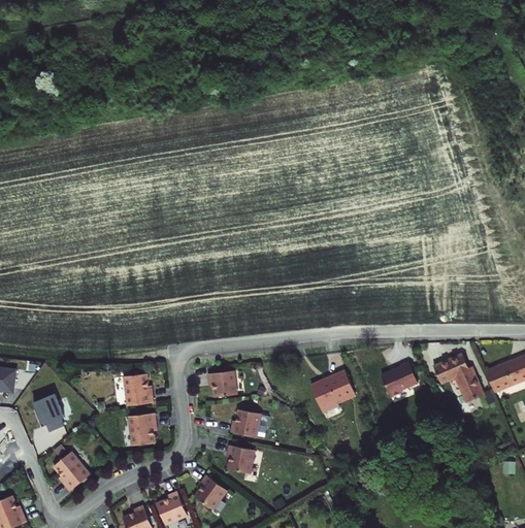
[(524,347),(482,366),(491,389),(524,373),(524,376),(524,347)]
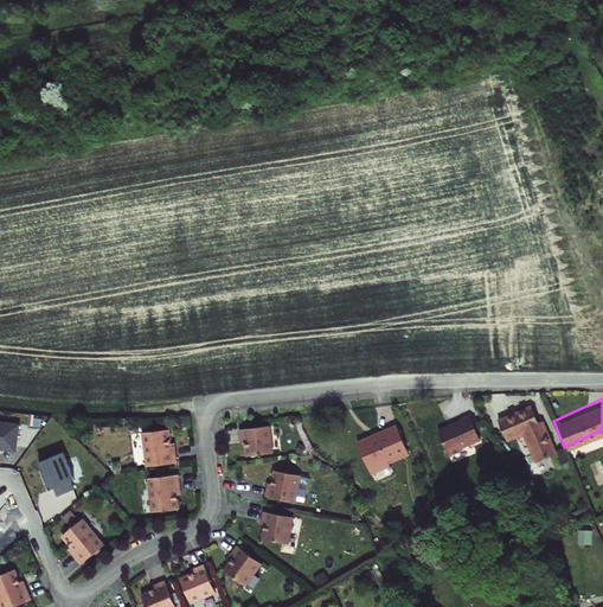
[(526,401),(493,416),(504,438),(518,430),(531,459),(553,449),(543,426),(538,428),(533,417),(526,401)]
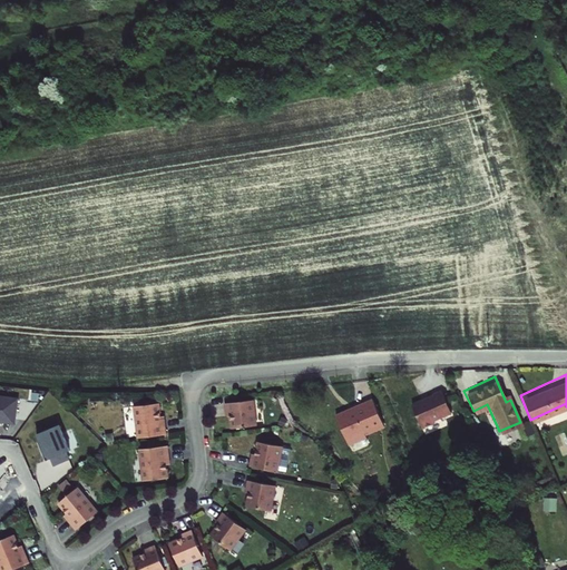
[(429,394),(408,404),(419,428),(431,422),(430,420),(448,411),(438,390),(429,393),(429,394)]
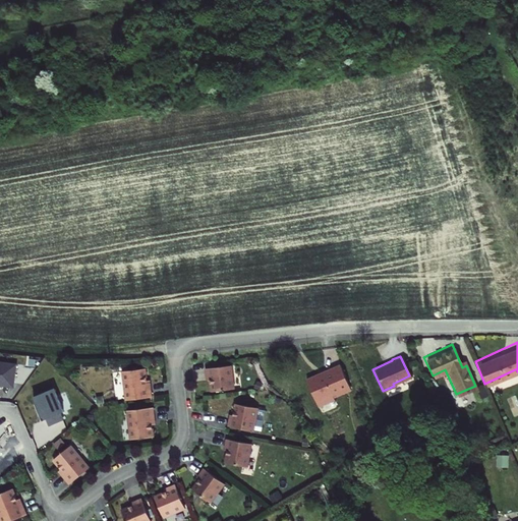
[(14,363),(0,361),(0,387),(11,389),(14,363)]
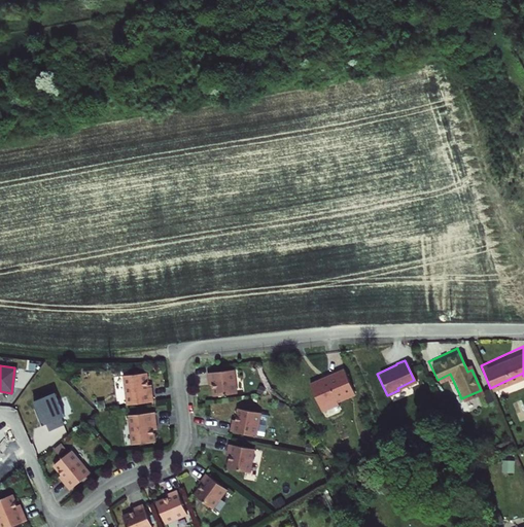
[(353,395),(340,369),(306,385),(319,413),(353,395)]
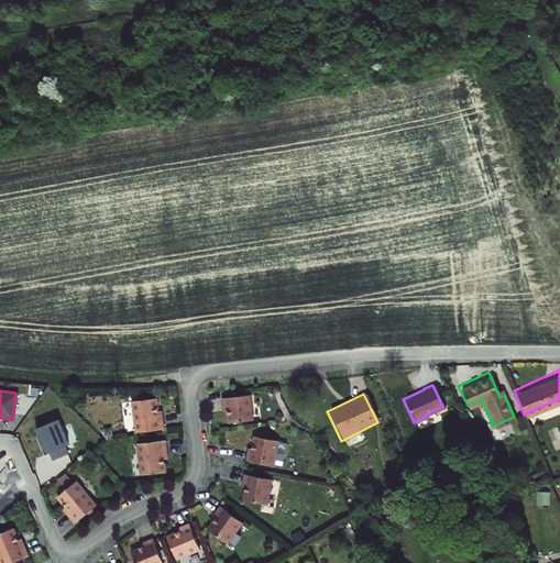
[(250,395),(222,398),(223,407),(227,407),(229,423),(253,421),(250,395)]
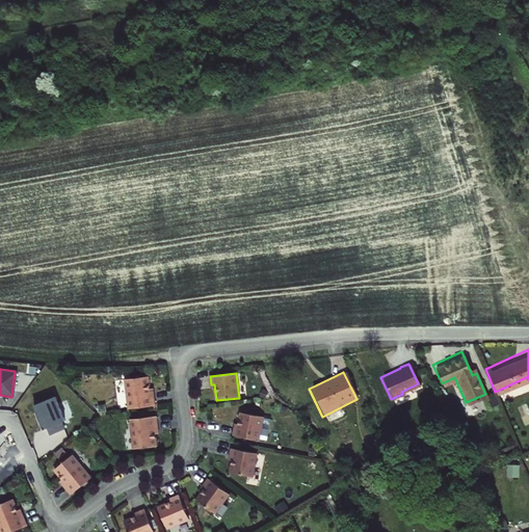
[(148,377),(125,379),(128,409),(155,406),(153,392),(150,393),(148,377)]
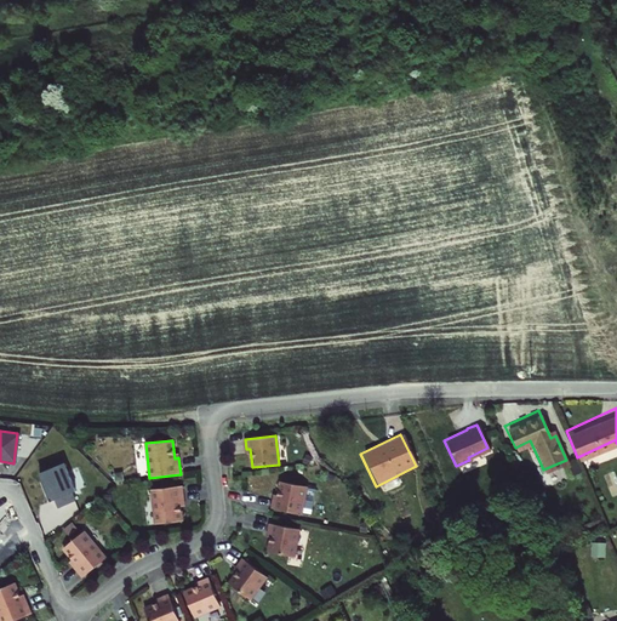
[(61,463),(35,473),(47,501),(52,499),(56,508),(73,501),(69,491),(72,490),(61,463)]
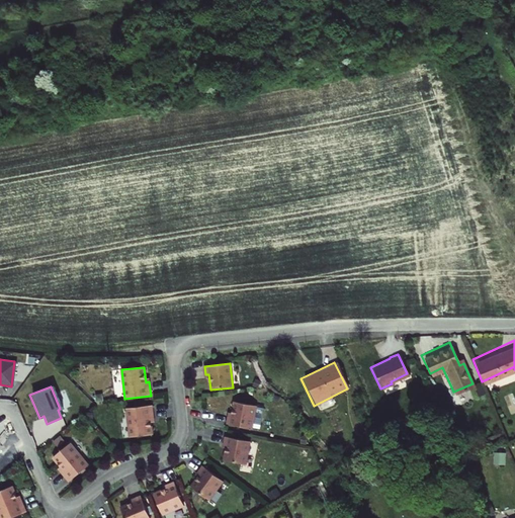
[(228,416),(227,424),(252,429),(257,406),(235,402),(232,417),(228,416)]
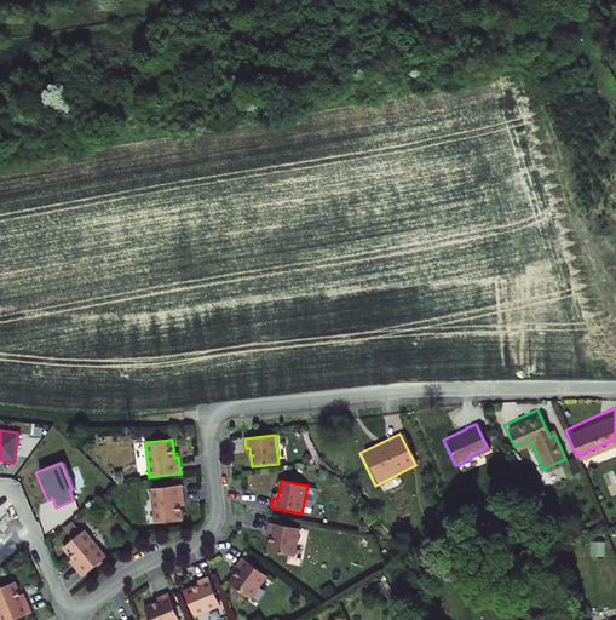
[(182,486),(151,489),(155,524),(182,521),(179,503),(184,501),(182,486)]
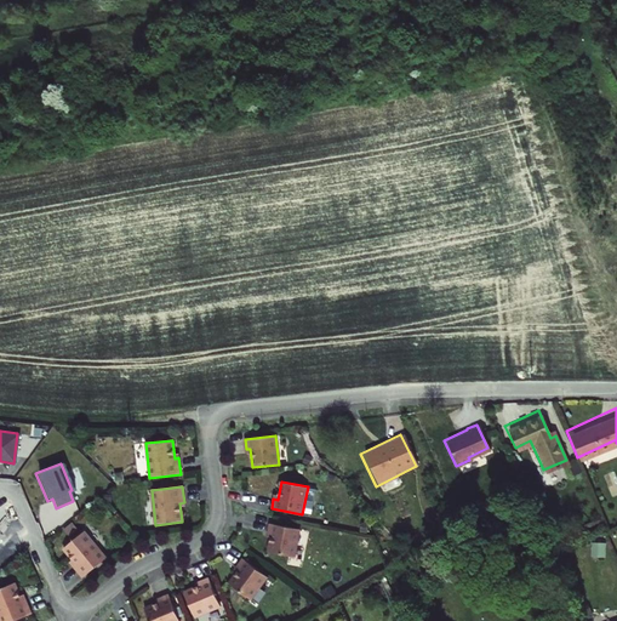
[(69,522),(61,529),(69,540),(78,533),(69,522)]
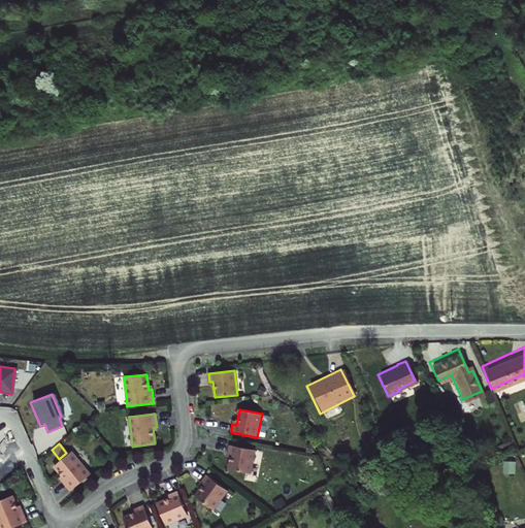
[(256,451),(230,446),(228,454),(232,454),(229,469),(252,473),(256,451)]
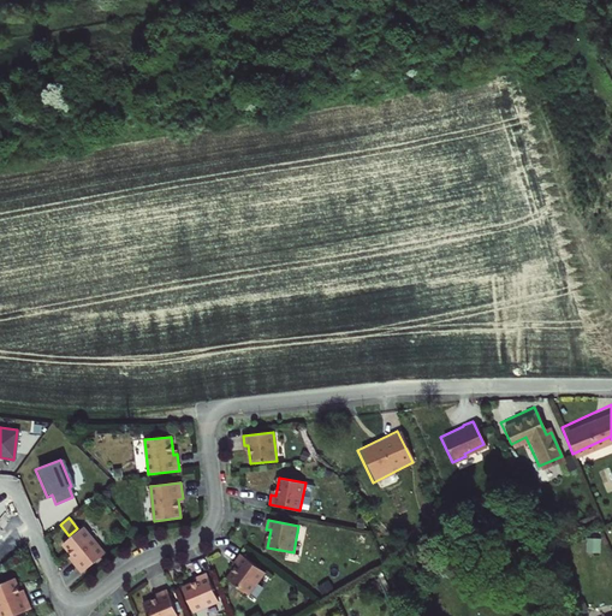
[(81,574),(105,554),(82,527),(61,544),(73,558),(70,561),(81,574)]
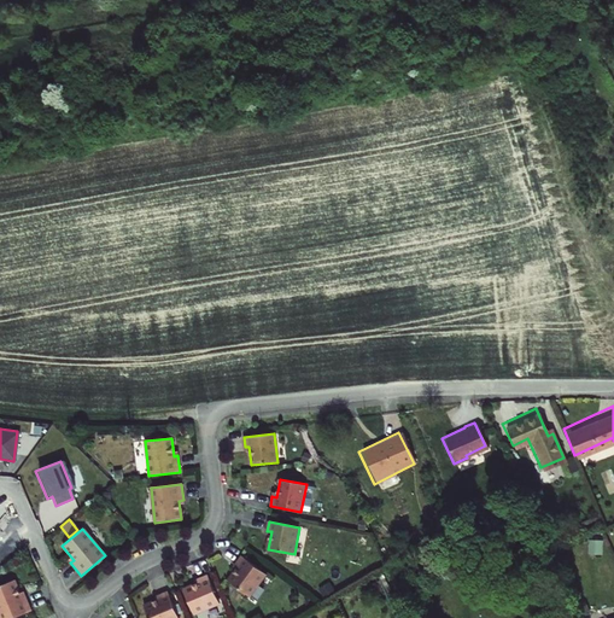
[(267,573),(241,555),(235,563),(239,565),(228,581),(250,596),(267,573)]
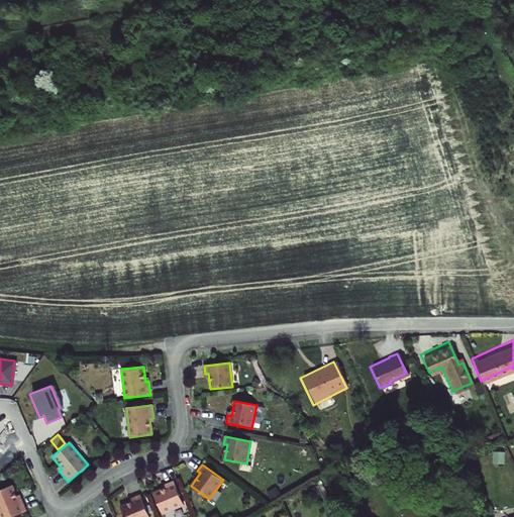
[(184,506),(174,482),(167,485),(168,489),(153,495),(163,515),(184,506)]
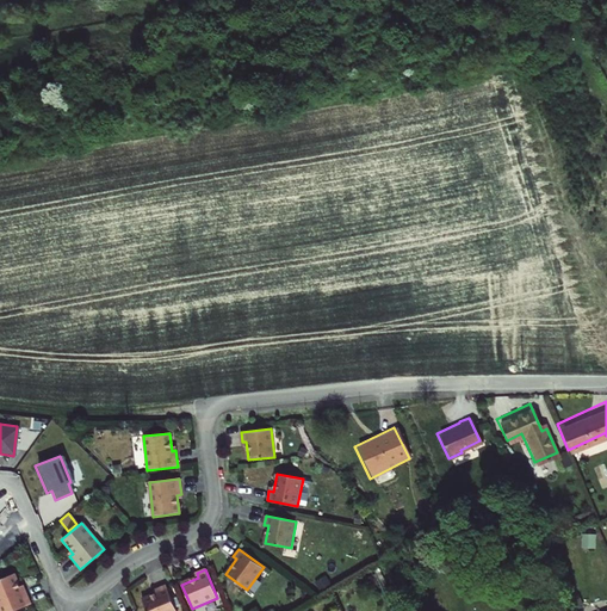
[(13,575),(0,581),(0,610),(17,610),(31,605),(24,591),(20,592),(13,575)]
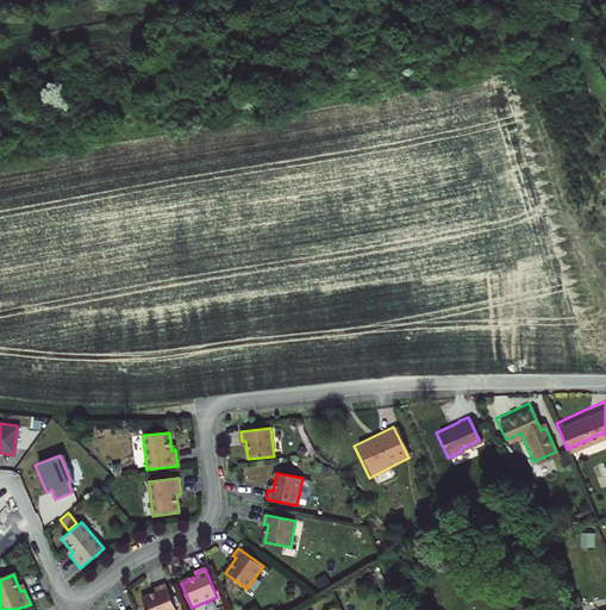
[(175,609),(166,585),(156,590),(158,593),(142,601),(145,609),(175,609)]
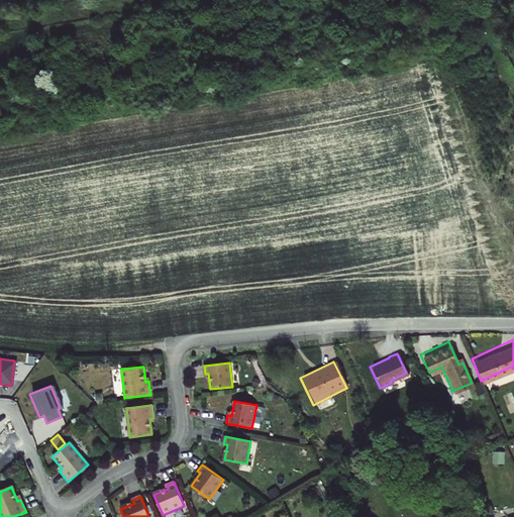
All buildings are outlined.
